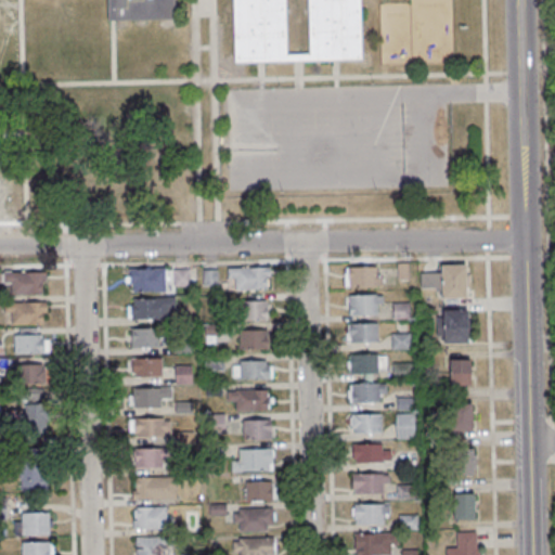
[(108,0),(110,22),(112,22),(175,20),(173,0),(234,0),(236,63),(260,63),(297,62),(335,61),(360,61),(359,0),(108,0)]
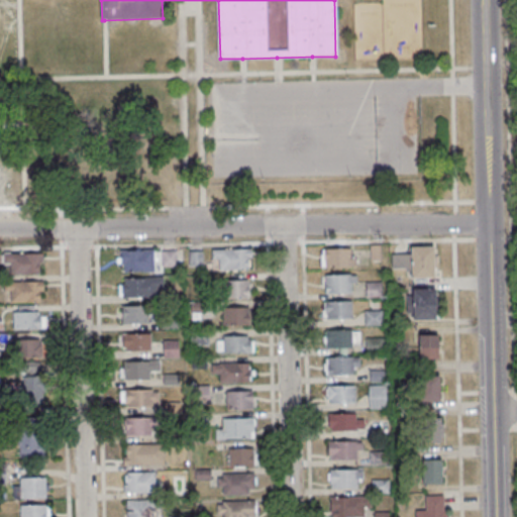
[(381,246),(371,245),(370,260),(380,261),(381,246)]
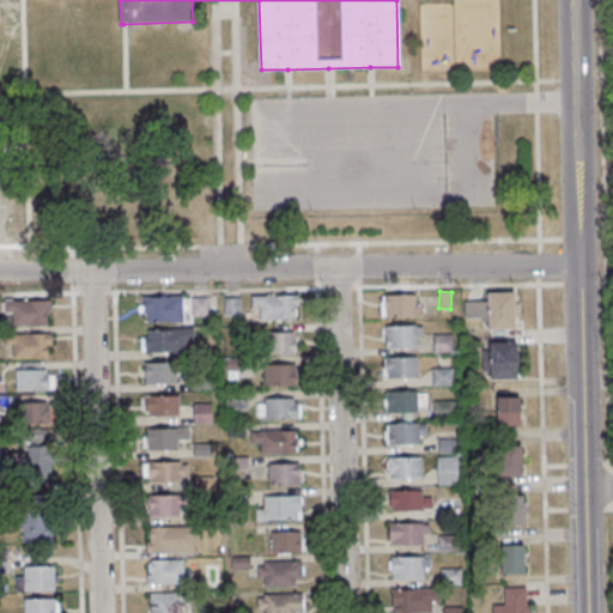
[(515,328),(515,291),(485,292),(485,301),(465,302),(465,319),(483,319),(483,329),(515,328)]
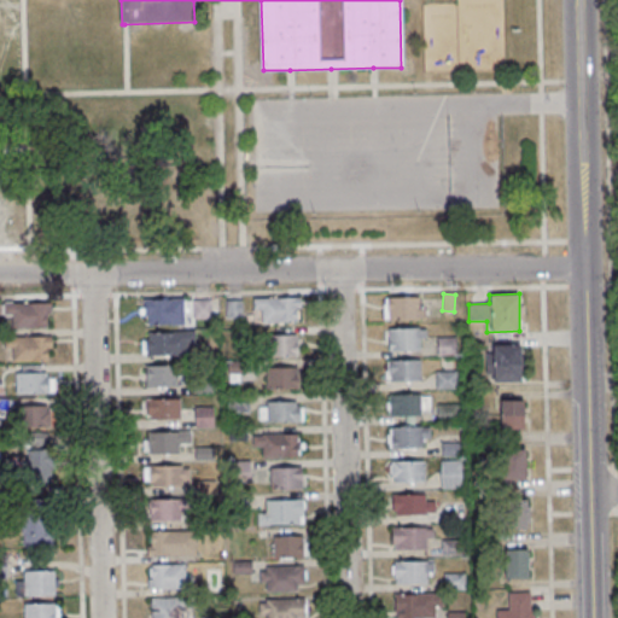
[(299,297),(255,297),(255,322),(299,322),(299,297)]
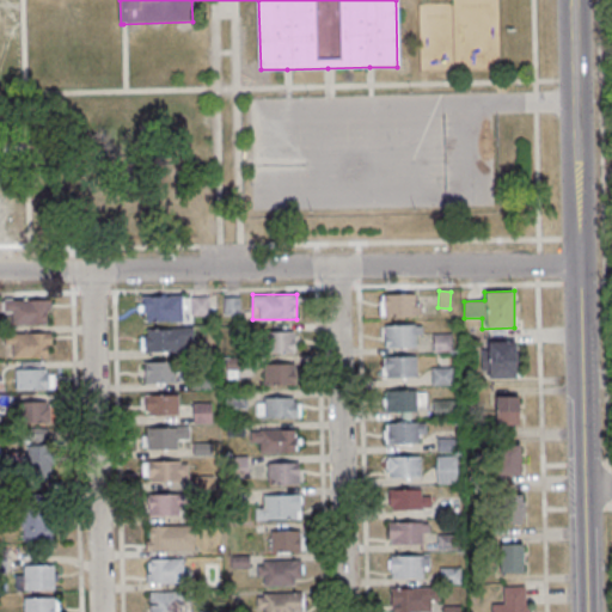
[(420,317),(420,294),(380,294),(380,317),(420,317)]
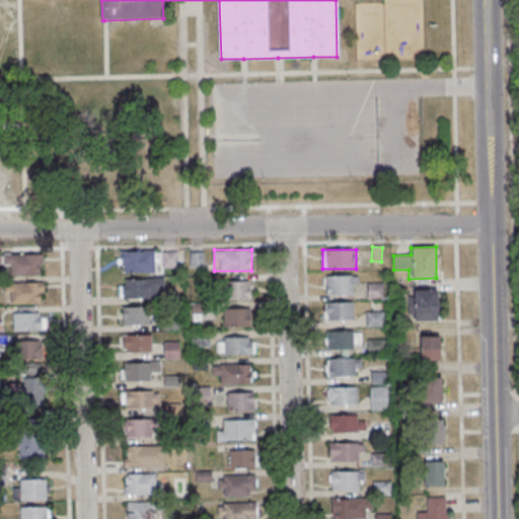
[(155,273),(155,251),(120,251),(120,273),(155,273)]
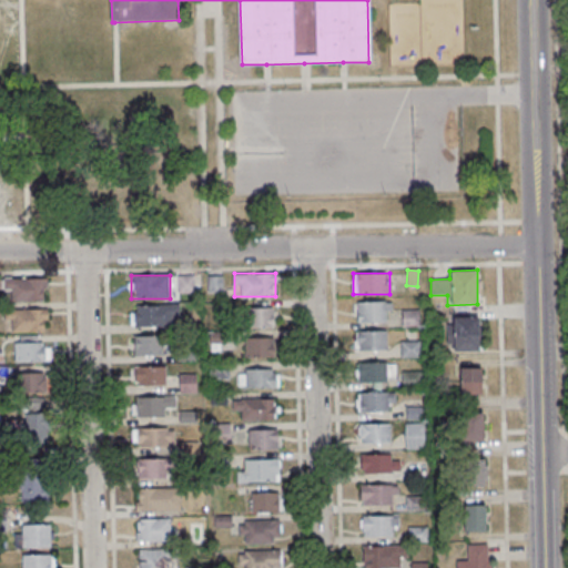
[(194,292),(194,275),(176,275),(178,292),(194,292)]
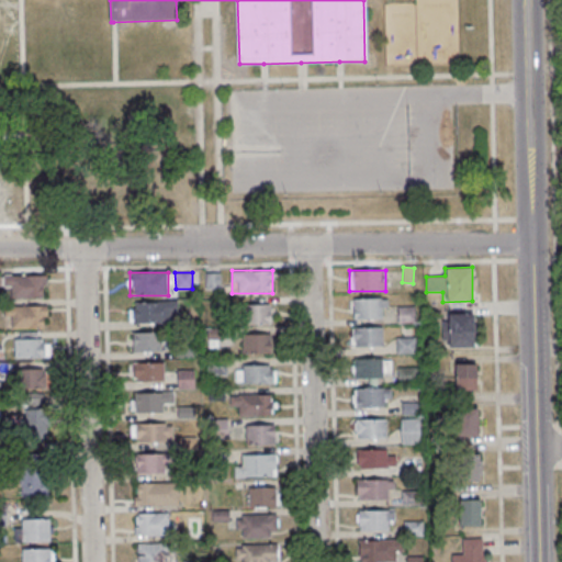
[(206,288),(218,288),(218,274),(206,274),(206,288)]
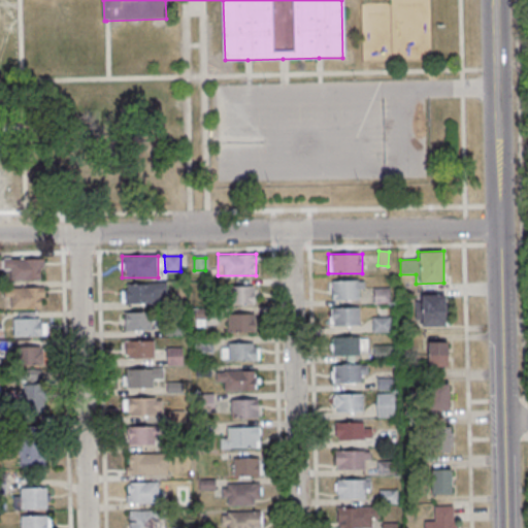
[(43,259),(3,259),(3,279),(43,279),(43,259)]
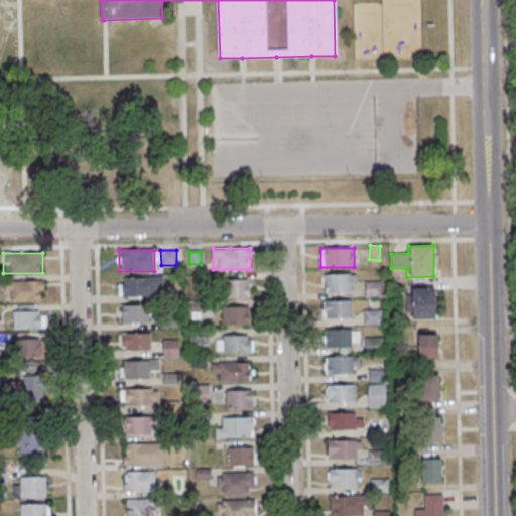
[(324,294),(354,294),(354,275),(324,275),(324,294)]
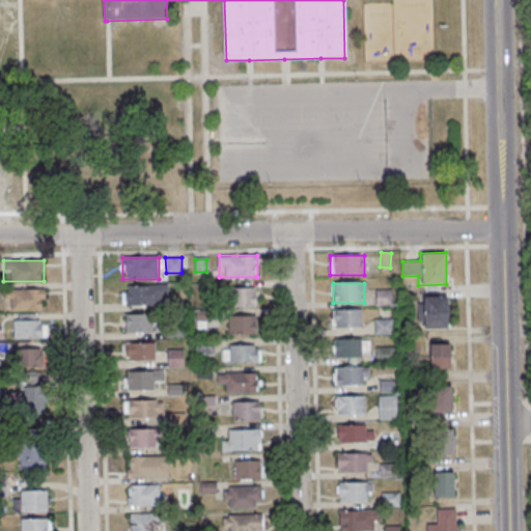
[(160,296),(167,296),(167,285),(126,285),(126,305),(160,305),(160,296)]
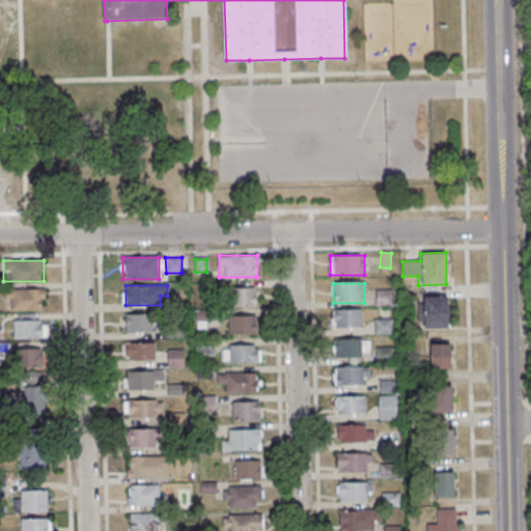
[(255,287),(231,287),(231,306),(255,306),(255,287)]
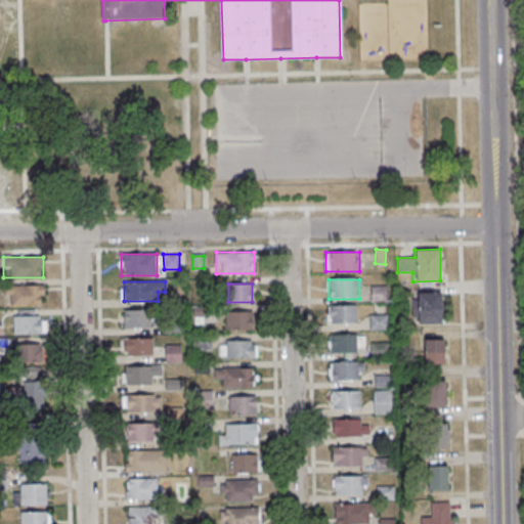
[(44,285),(5,285),(5,305),(44,305),(44,285)]
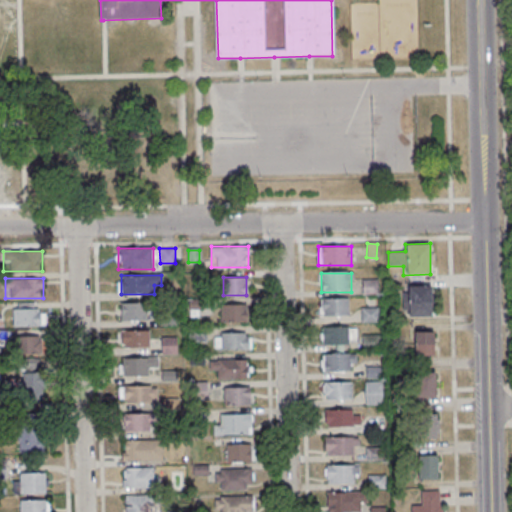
[(362,293),(377,293),(377,280),(362,280),(362,293)]
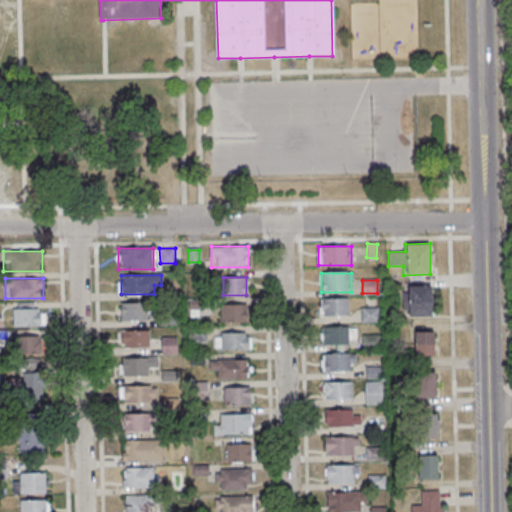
[(403,316),(432,316),(432,285),(403,285),(403,316)]
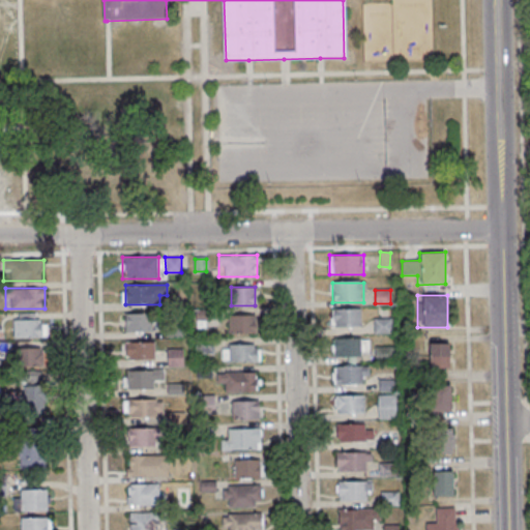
[(361,310),(332,310),(332,328),(361,328),(361,310)]
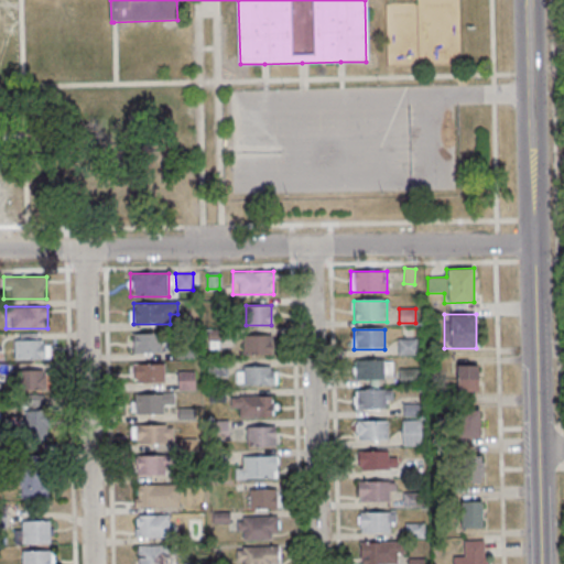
[(39,333),(14,334),(15,359),(50,358),(49,340),(39,340),(39,333)]
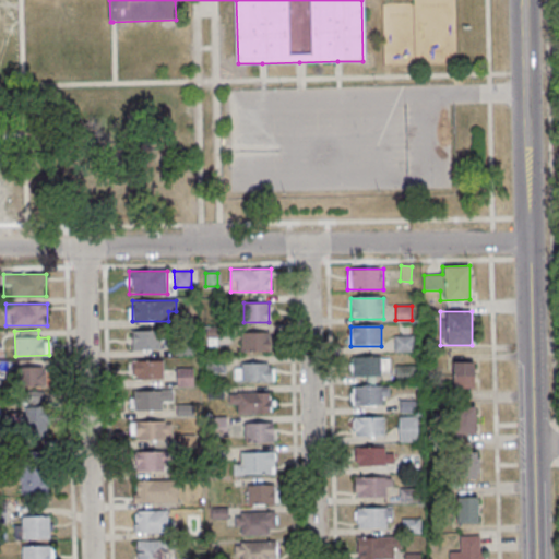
[(161,330),(131,330),(131,349),(161,349),(161,330)]
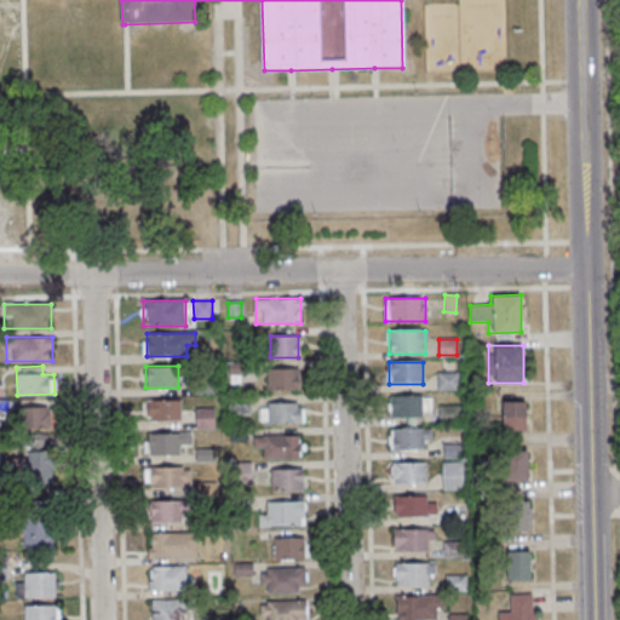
[(268,390),(298,390),(298,367),(268,367),(268,390)]
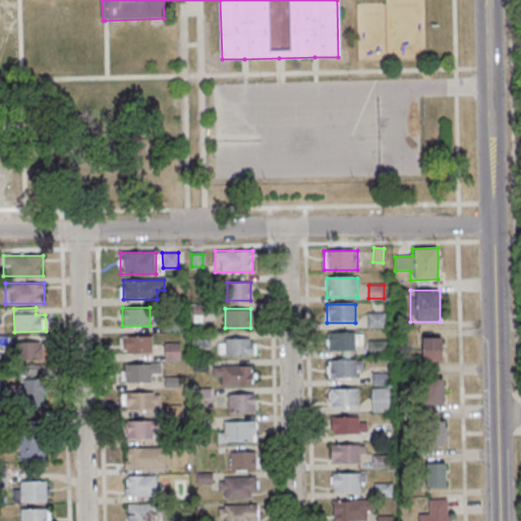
[(368,328),(385,328),(385,313),(368,313),(368,328)]
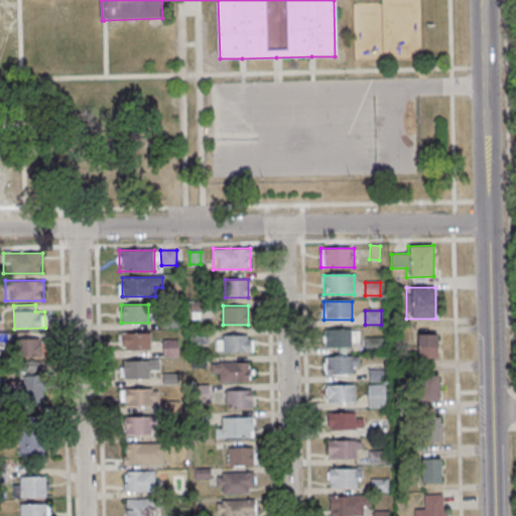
[(208,345),(208,329),(190,329),(190,345),(208,345)]
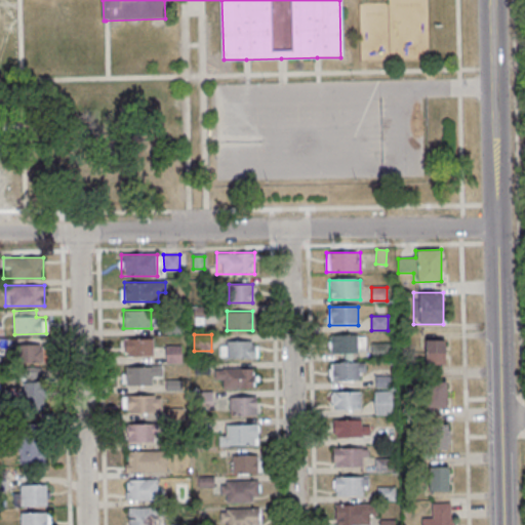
[(334,336),(334,354),(359,354),(359,336),(334,336)]
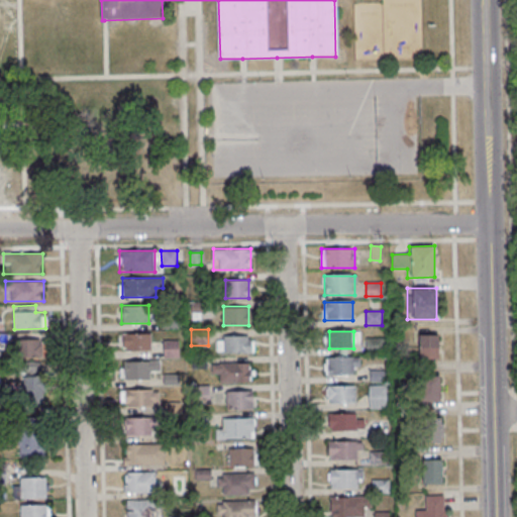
[(150,332),(122,332),(122,350),(150,350),(150,332)]
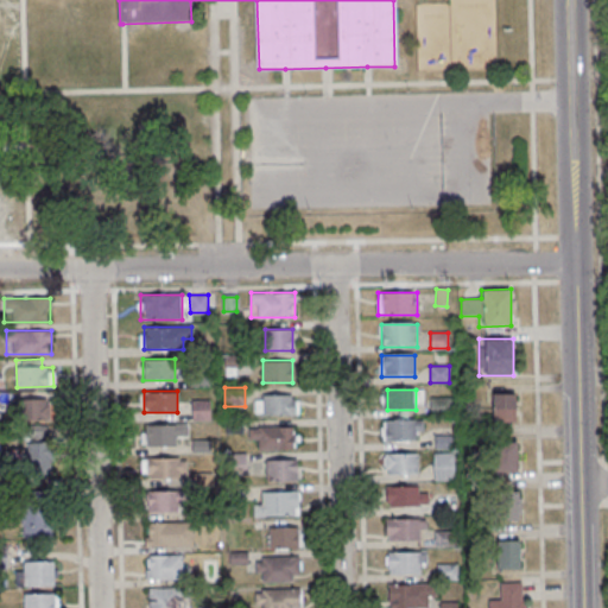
[(515,423),(515,393),(493,393),(493,423),(515,423)]
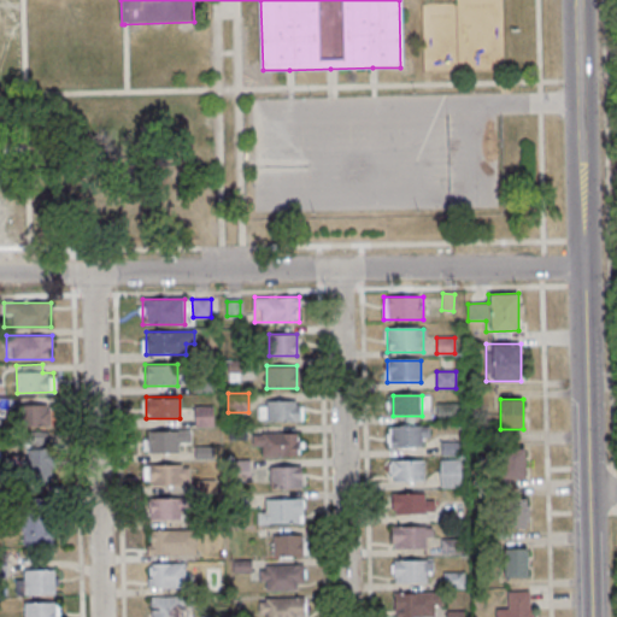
[(260,421),(301,421),(301,400),(260,400),(260,421)]
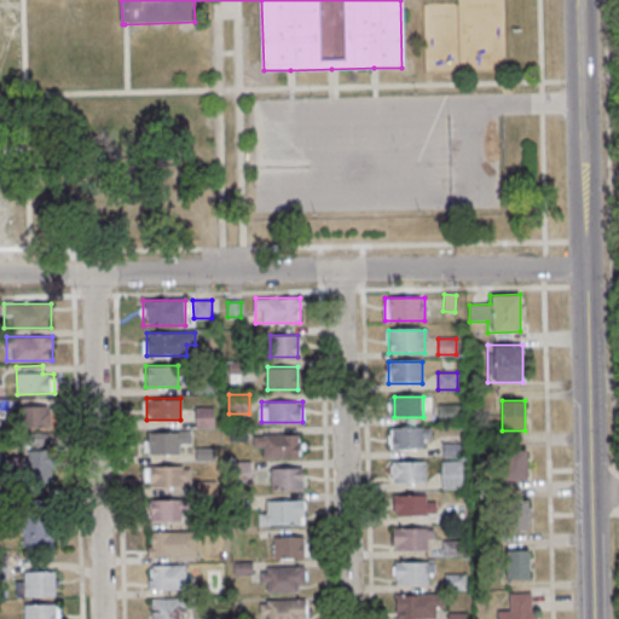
[(19,405),(19,428),(52,428),(52,405),(19,405)]
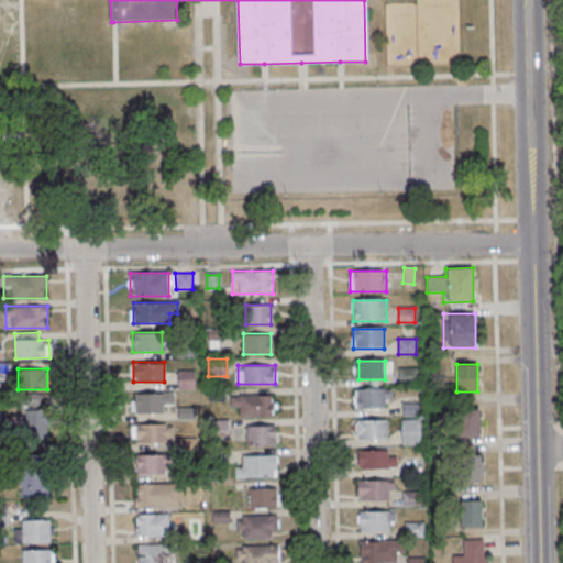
[(195,388),(195,372),(178,372),(178,388),(195,388)]
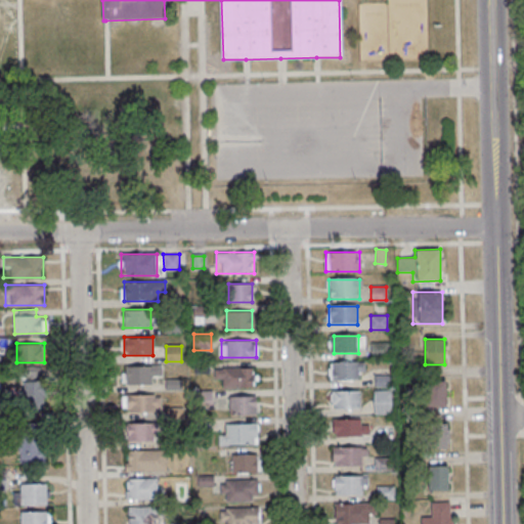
[(335,362),(335,382),(362,382),(362,362),(335,362)]
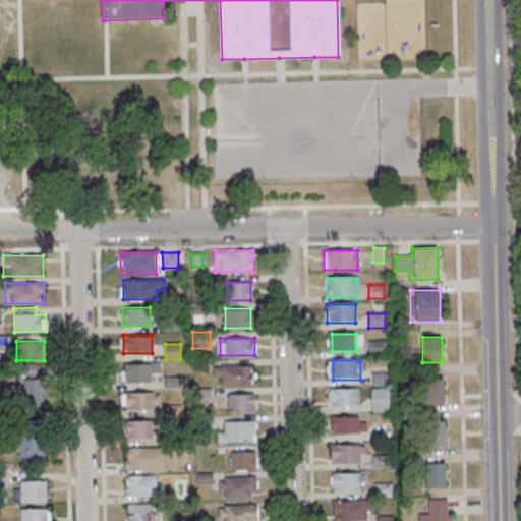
[(126,381),(160,381),(160,363),(126,363),(126,381)]
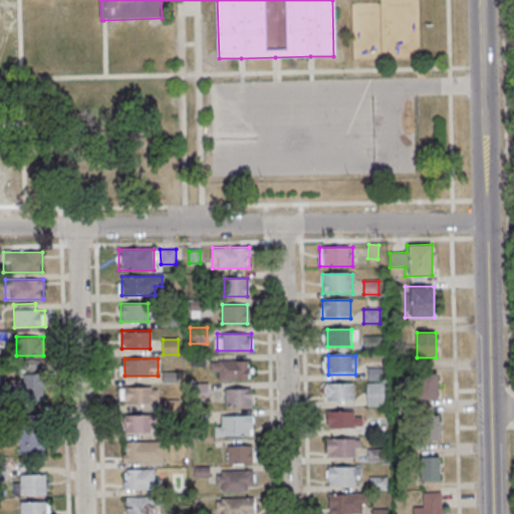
[(248,360),(212,360),(212,379),(248,379),(248,360)]
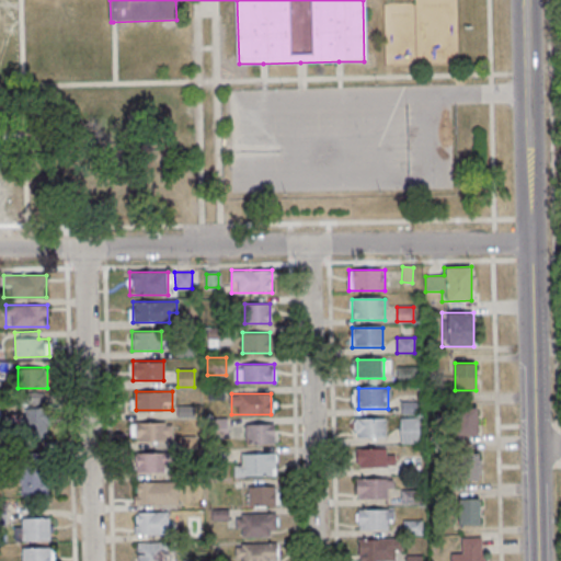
[(20,420),(36,434),(52,416),(35,402),(20,420)]
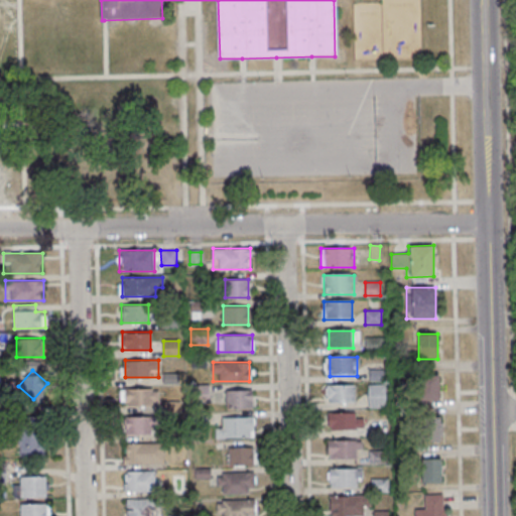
[(439,400),(439,374),(417,374),(417,400),(439,400)]
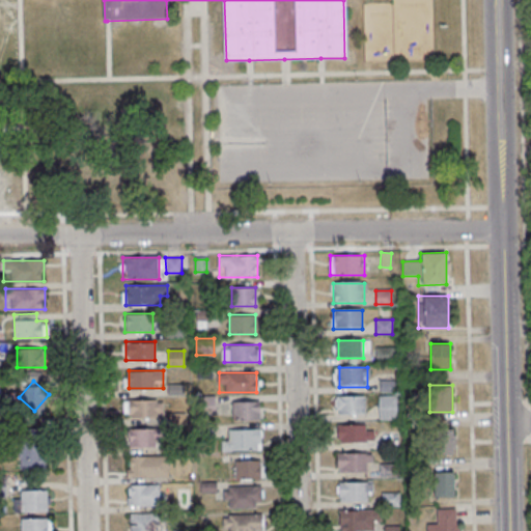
[(379,420),(397,420),(397,396),(379,396),(379,420)]
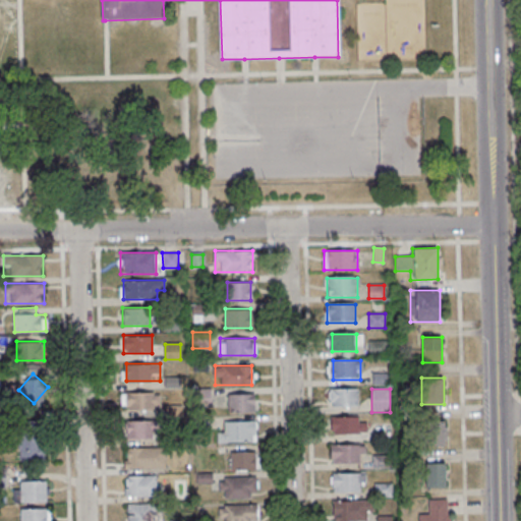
[(329,408),(357,408),(357,390),(329,390),(329,408)]
